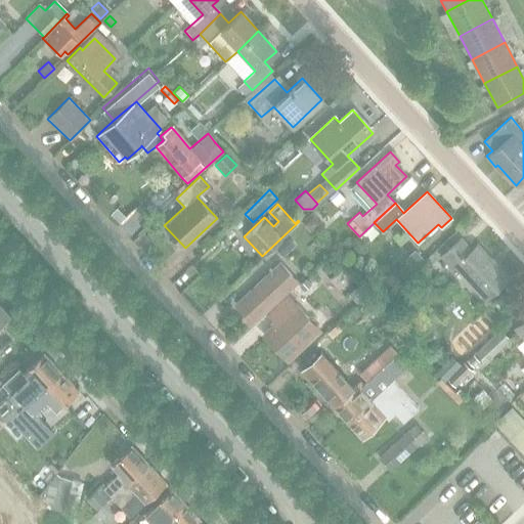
[(312,214),(303,223),(312,232),(320,223),(312,214)]
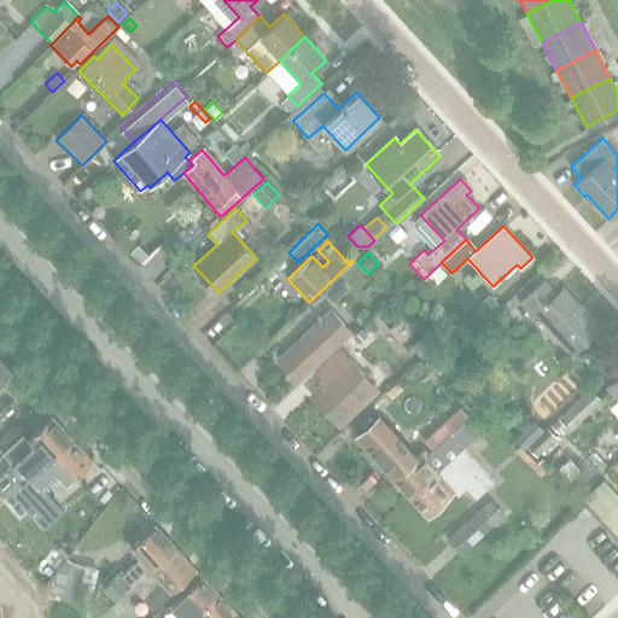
[(333,299),(344,289),(337,281),(326,291),(333,299)]
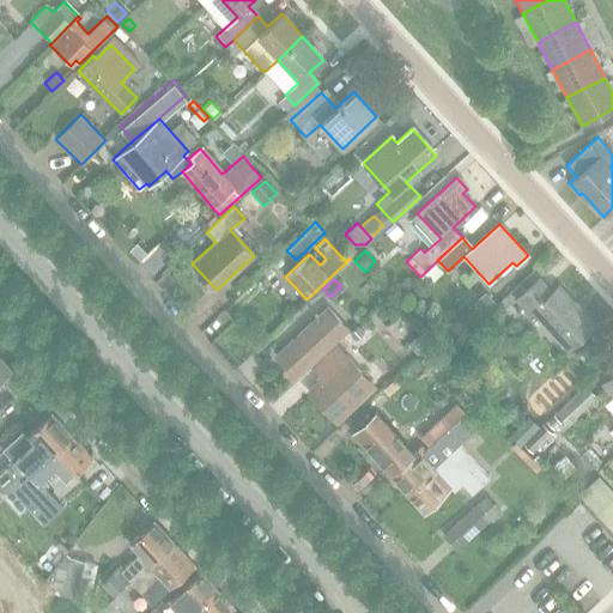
[(568,349),(593,326),(557,286),(550,292),(538,279),(515,299),(528,314),(533,310),(554,334),(568,349)]
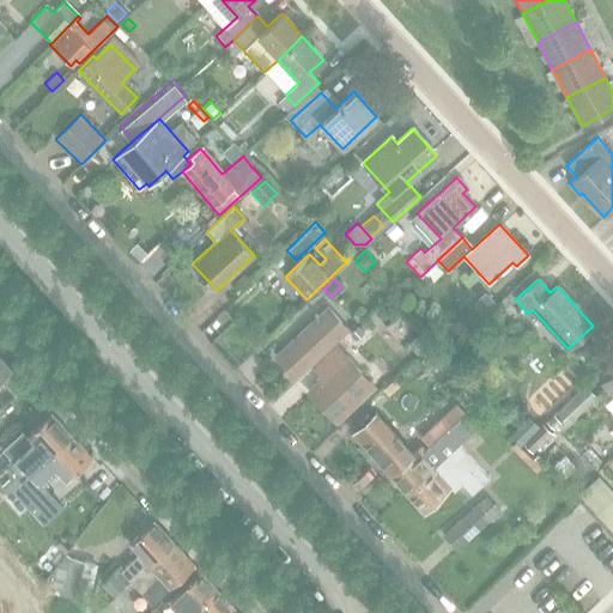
[(496,302),(486,291),(474,302),(475,303),(469,309),(471,310),(478,320),(496,304),(495,303),(496,302)]
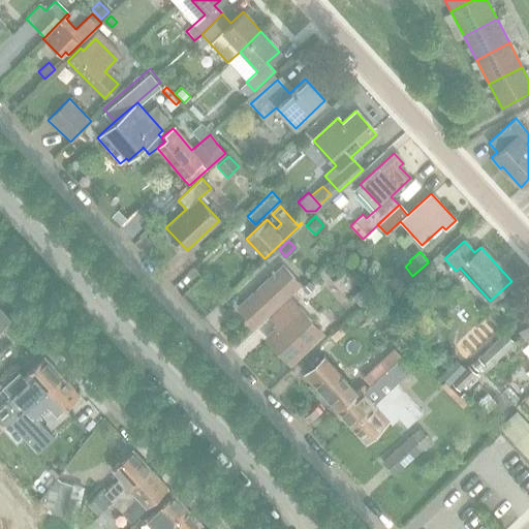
[(238,307),(255,325),(300,284),(282,266),(238,307)]
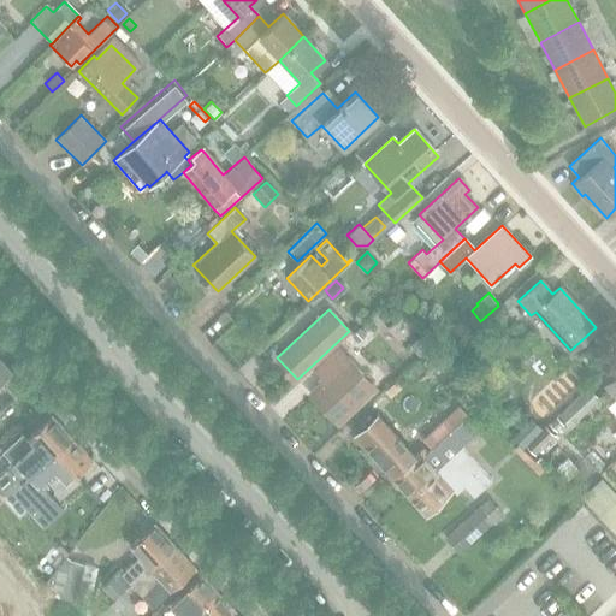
[(360,329),(351,336),(357,342),(366,335),(360,329)]
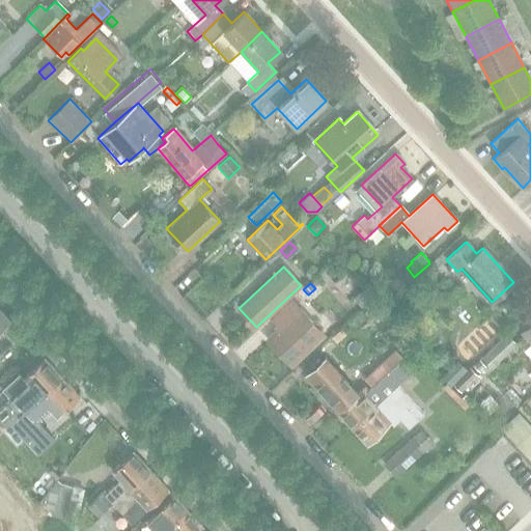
[(363,288),(353,298),(362,308),(372,299),(363,288)]
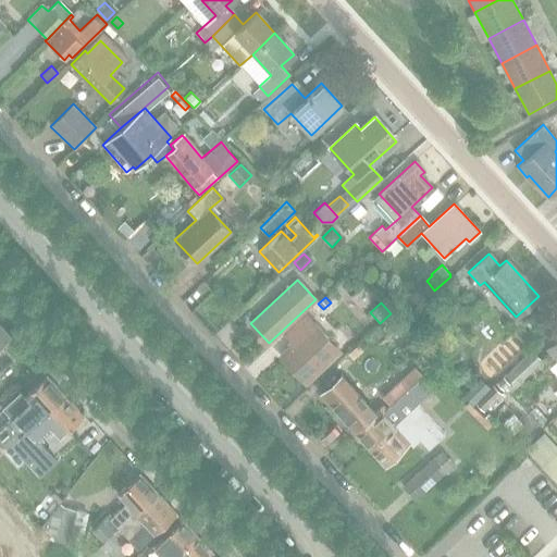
[(294,343),(281,355),(306,382),(338,350),(305,314),(285,333),(294,343)]
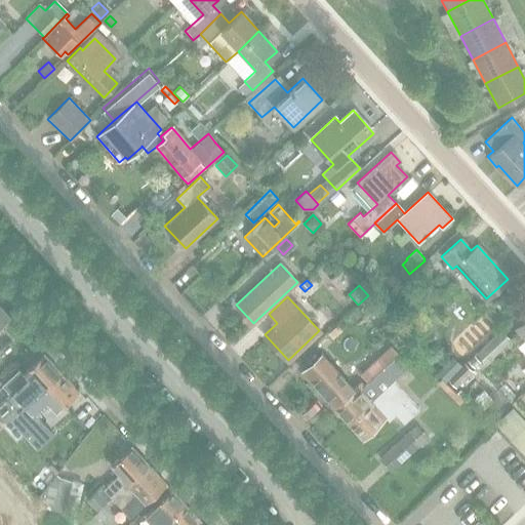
[(0,324),(10,316),(0,305),(0,324)]
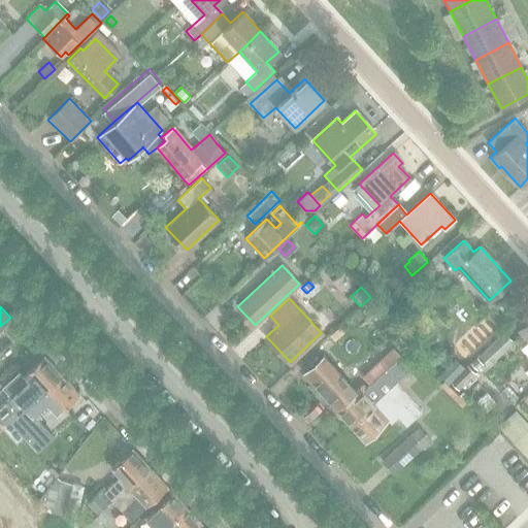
[(527,341),(527,320),(518,330),(527,341)]
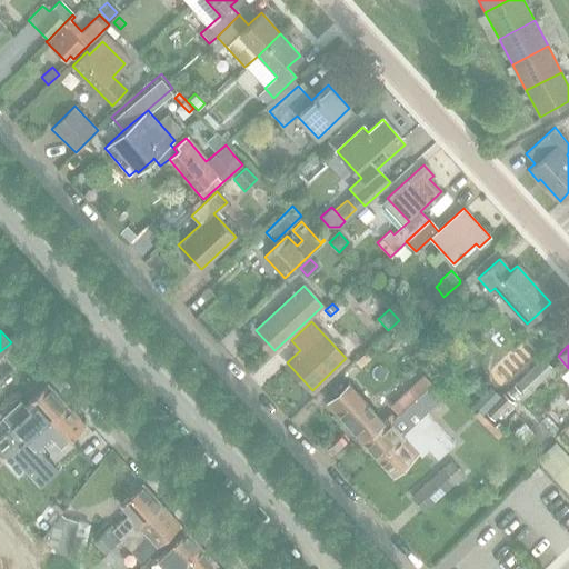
[(425,351),(416,355),(422,370),(431,367),(425,351)]
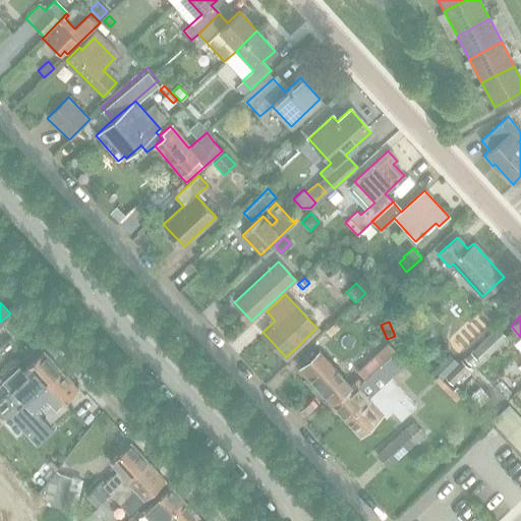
[(498,327),(472,350),(482,361),(507,338),(498,327)]
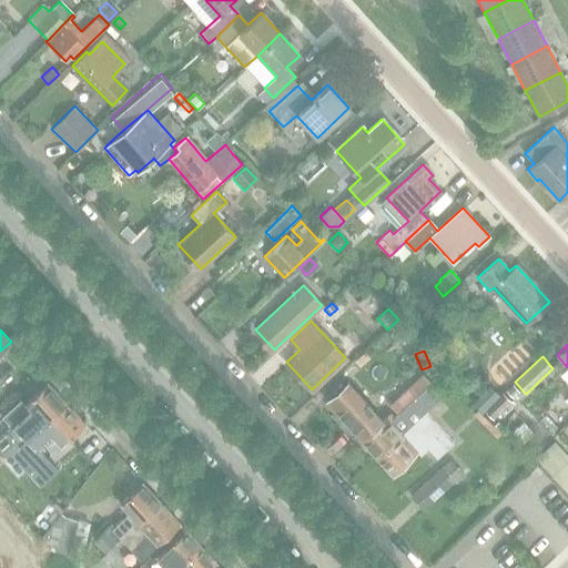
[(428,379),(384,421),(347,379),(324,401),(376,457),(425,412),(424,412),(442,395),(428,379)]
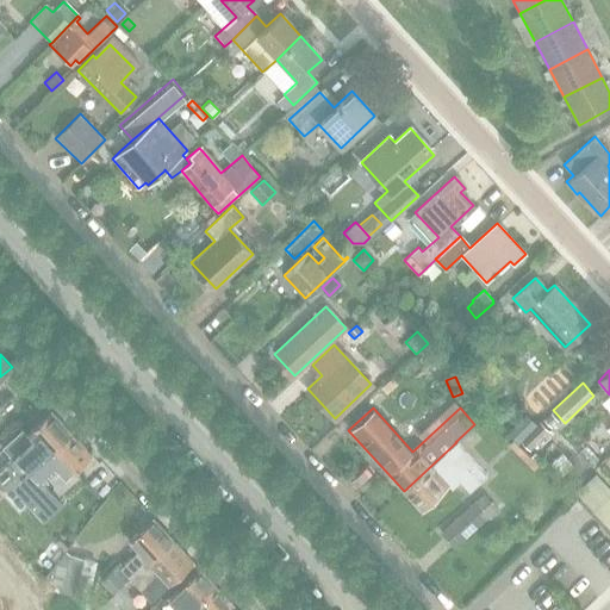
[(0,497),(30,470),(70,433),(50,410),(26,433),(36,443),(20,459),(19,456),(0,473),(0,497)]
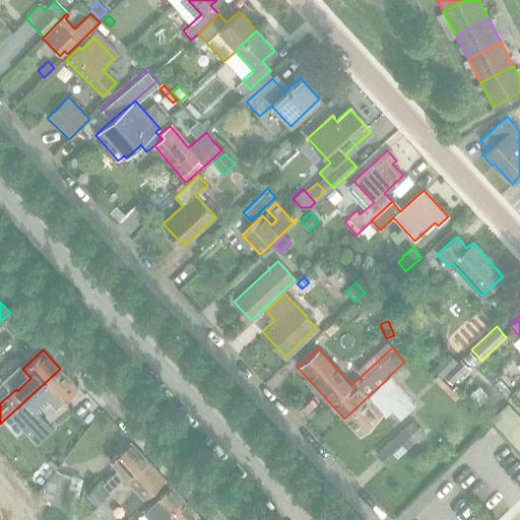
[(469,351),(463,358),(469,364),(475,359),(469,351)]
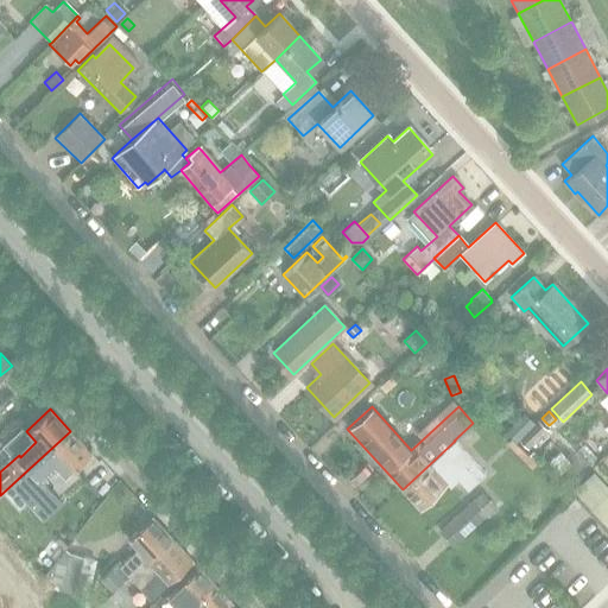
[(538,420),(518,441),(527,450),(536,441),(539,444),(549,436),(545,432),(548,430),(538,420)]
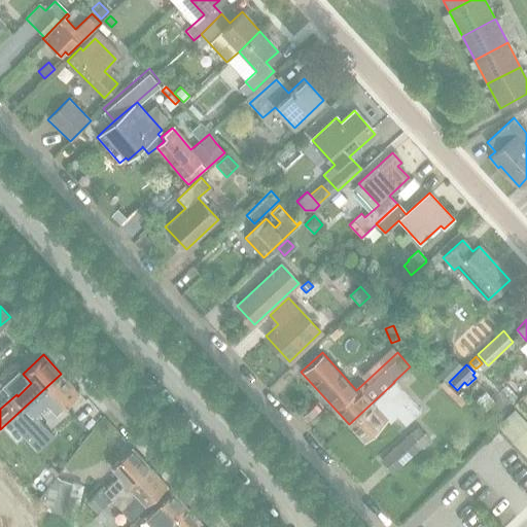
[(447,365),(438,375),(447,383),(455,374),(447,365)]
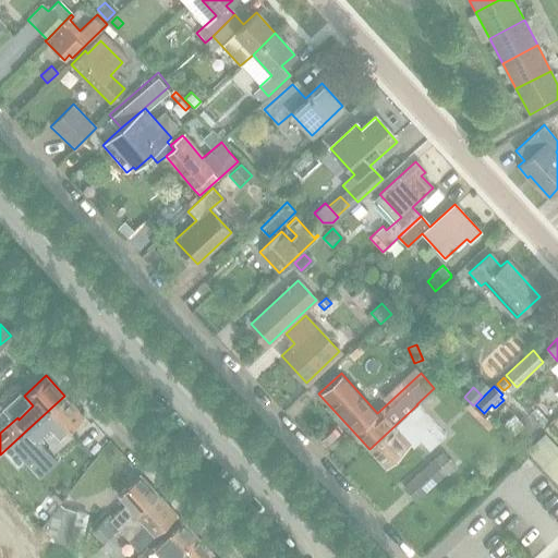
[(0,457),(28,431),(31,433),(23,439),(29,446),(20,455),(39,475),(56,460),(37,439),(51,426),(61,436),(83,415),(64,396),(27,429),(0,455),(0,457)]
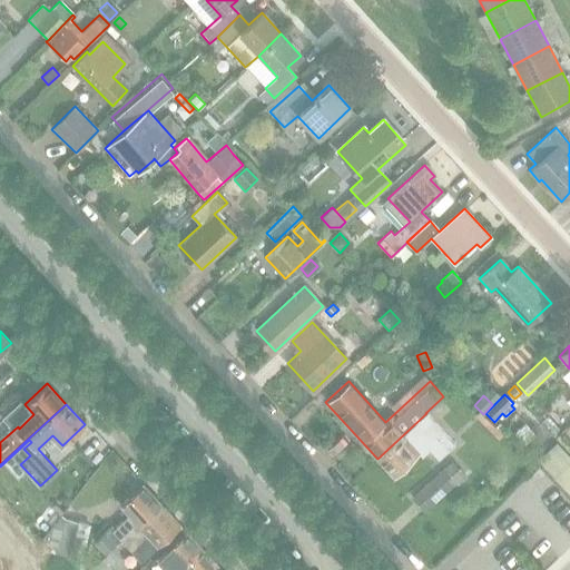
[(503,435),(502,435),(490,423),(479,412),(474,415),(499,440),(503,435)]
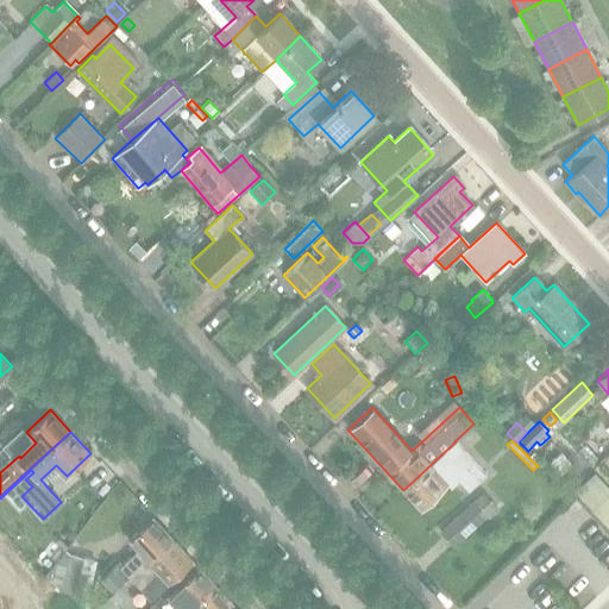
[(420,508),(446,483),(451,488),(458,481),(468,490),(485,475),(456,441),(403,490),(420,508)]
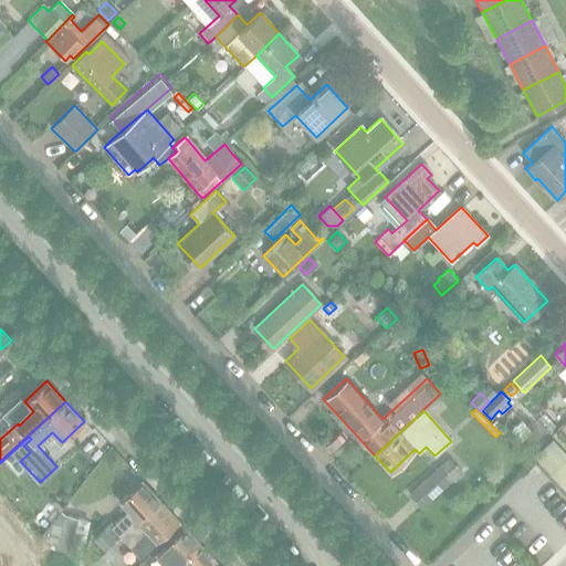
[(489,418),(486,420),(499,431),(503,428),(495,420),(493,423),(489,418)]
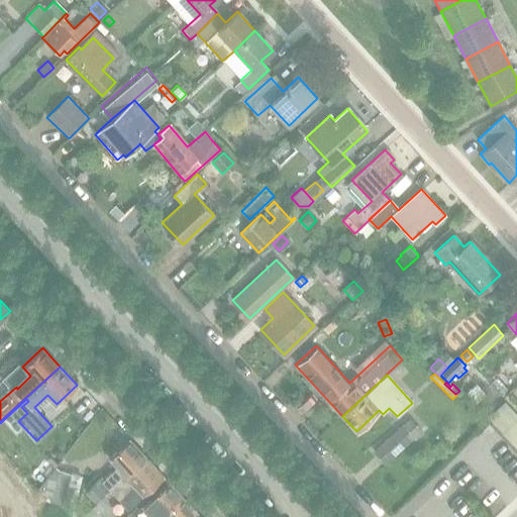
[(466,394),(475,404),(475,405),(478,409),(489,399),(477,384),(466,394)]
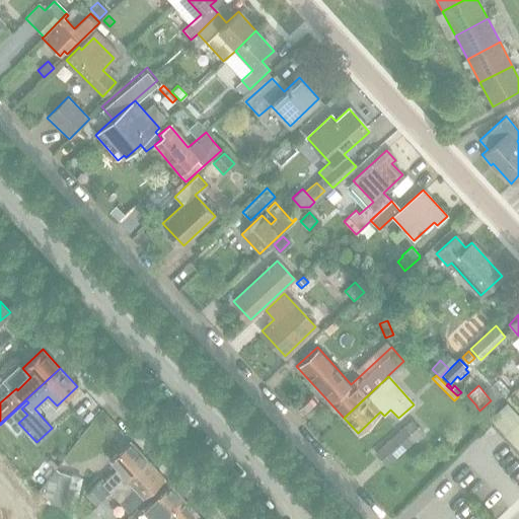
[(518,417),(507,403),(490,419),(518,450),(518,417)]
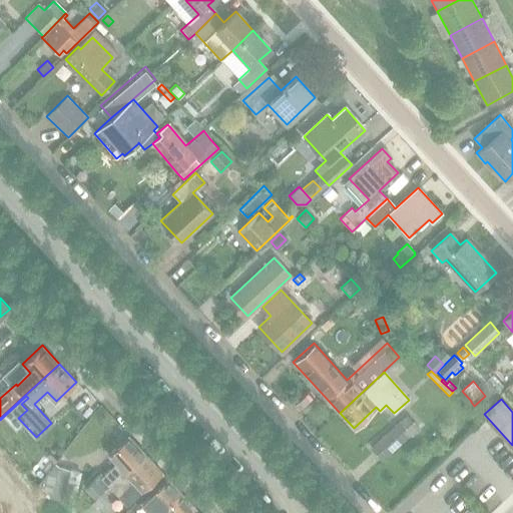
[(381,459),(418,427),(407,414),(370,447),(381,459)]
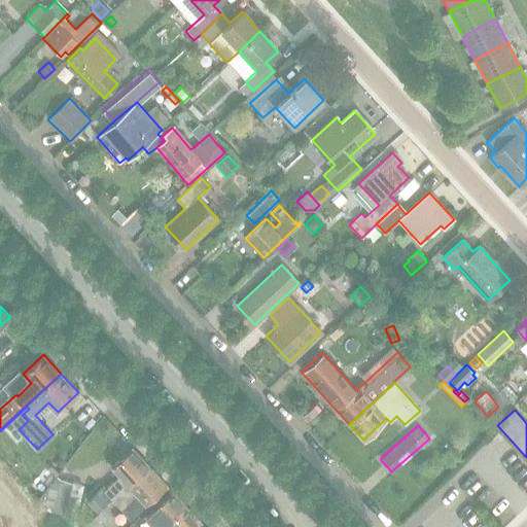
[(456,491),(499,449),(484,432),(441,476),(456,491)]
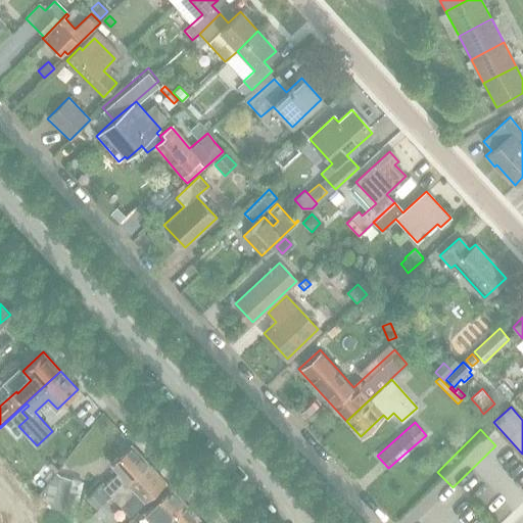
[(112,495),(148,463),(131,443),(110,463),(119,472),(105,484),(102,481),(96,486),(97,487),(86,496),(96,508),(111,494),(112,495)]
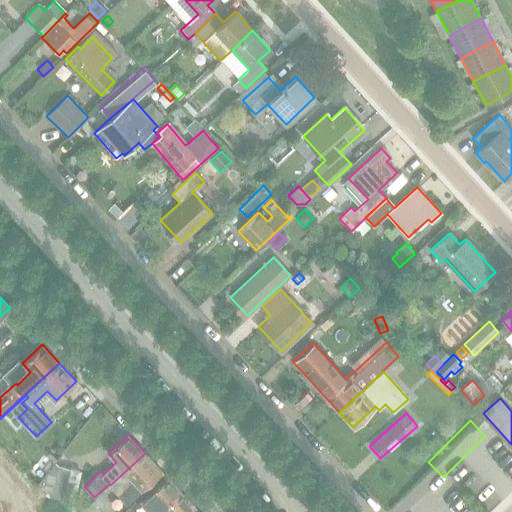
[(127,503),(141,490),(162,471),(145,453),(110,485),(127,503)]
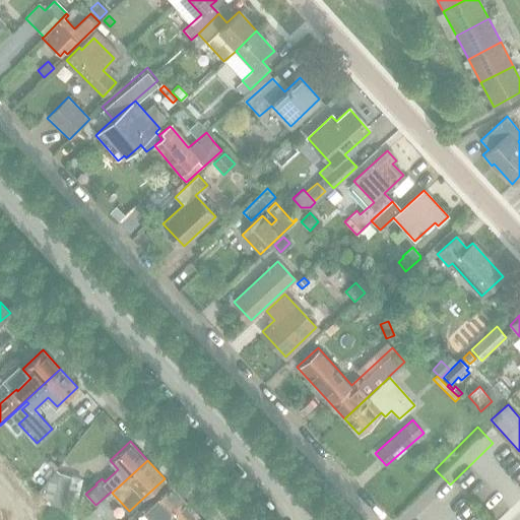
[(75,511),(83,478),(60,473),(56,470),(40,492),(51,505),(75,511)]
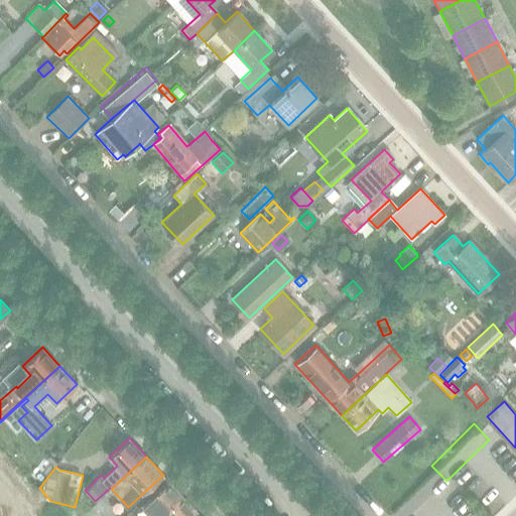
[(151,515),(160,515),(182,496),(168,481),(142,505),(151,515)]
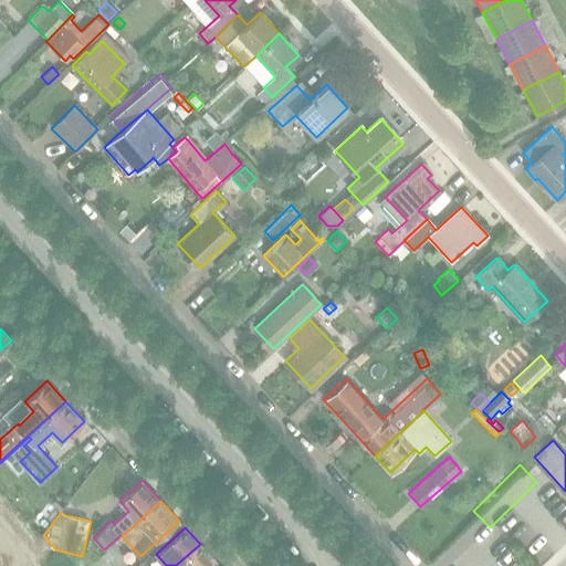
[(116,562),(129,549),(119,538),(106,551),(116,562)]
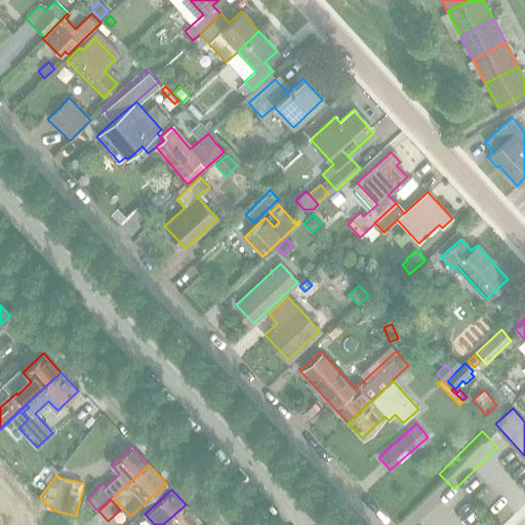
[(194,524),(200,520),(186,505),(163,524),(194,524)]
